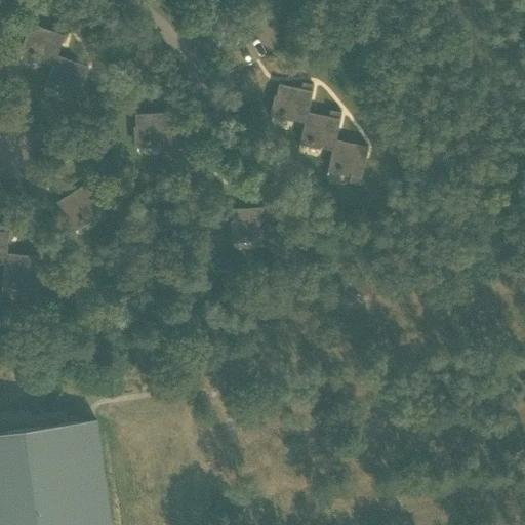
[(56,56),(66,31),(55,27),(53,33),(32,26),(19,61),(21,61),(23,52),(31,55),(31,56),(34,57),(34,56),(43,59),(42,63),(52,67),(56,56)]
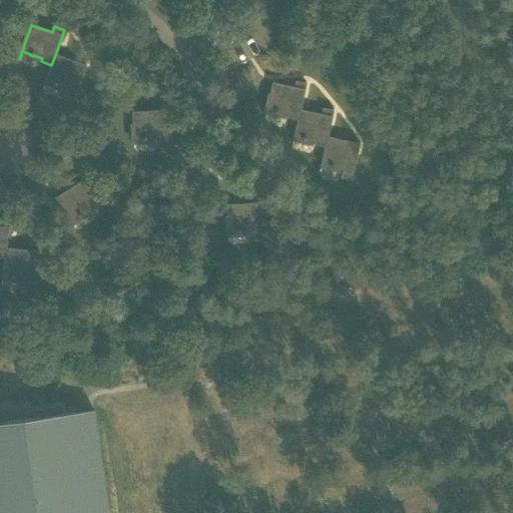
[(86,66),(55,55),(51,65),(42,89),(43,89),(46,82),(53,84),(53,86),(56,87),(57,85),(66,89),(63,97),(73,101),(86,66)]
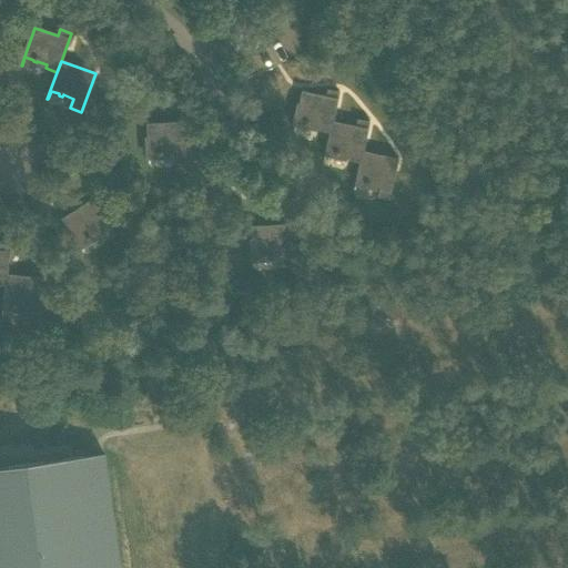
[(332,122),(333,123),(338,93),(327,91),(325,98),(302,92),(293,132),(294,132),(296,123),(305,125),(304,127),(308,128),(308,125),(318,128),(318,131),(330,133),(332,122)]
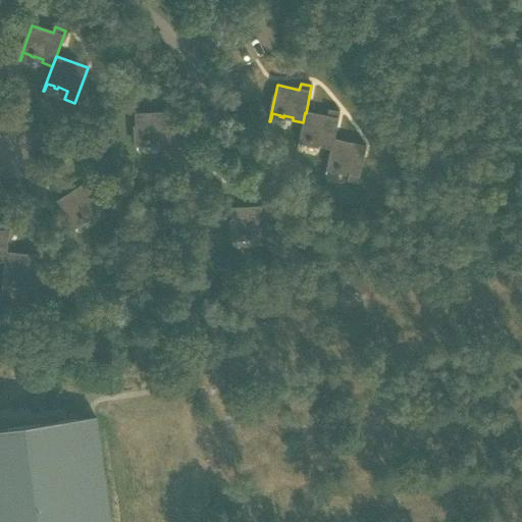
[(320,148),(330,150),(332,140),(333,140),(338,113),(328,111),(326,117),(306,113),(305,112),(303,122),(297,148),(298,149),(300,141),(308,143),(307,144),(311,145),(311,143),(321,145),(320,148)]
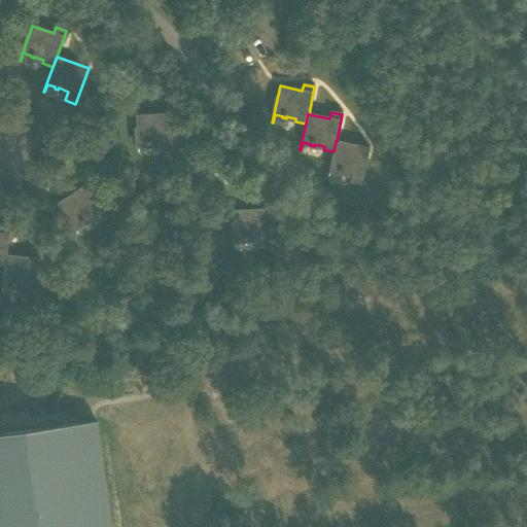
[(136,116),(137,153),(138,153),(138,145),(146,144),(146,146),(149,145),(149,144),(160,143),(161,153),(172,152),(170,114),(136,116)]
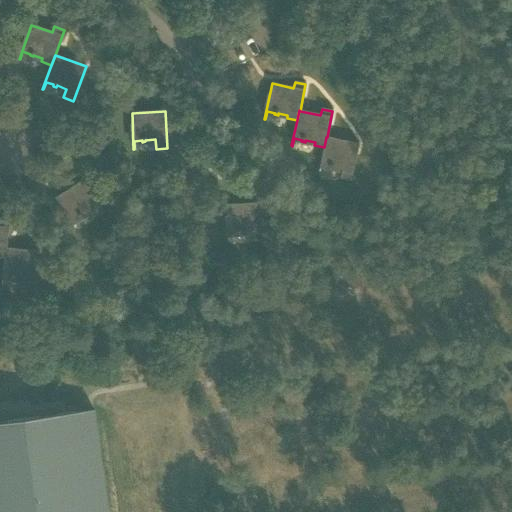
[(324,147),(318,172),(319,173),(321,165),(329,167),(329,168),(332,169),(332,167),(342,169),(340,178),(351,181),(358,144),(327,137),(326,137),(324,147)]
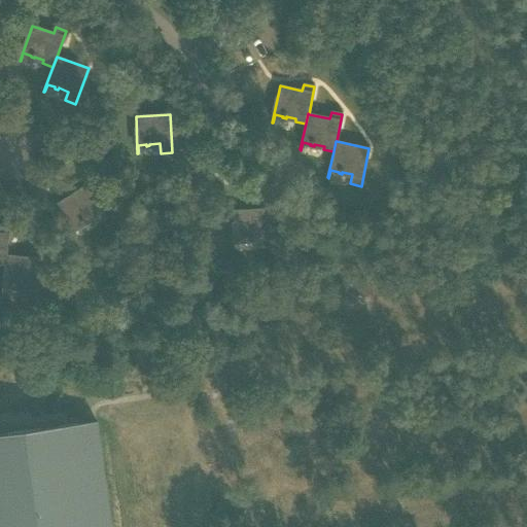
[(85,186),(57,205),(77,236),(77,235),(73,229),(80,223),(81,224),(83,222),(83,221),(92,216),(97,224),(106,218),(85,186)]
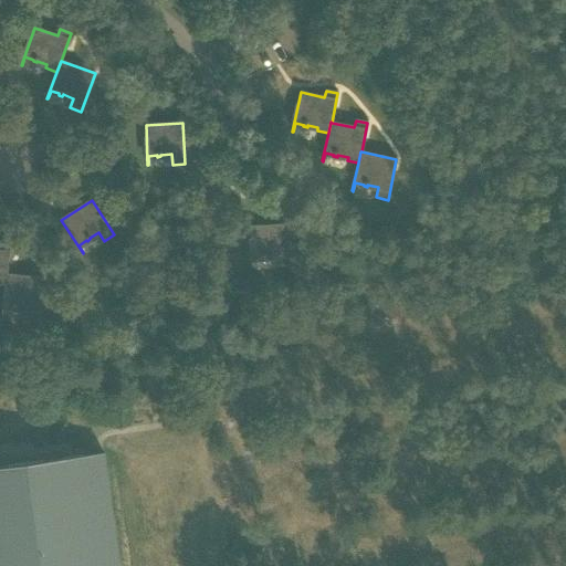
[(286,224),(250,227),(252,266),(253,266),(252,258),(261,258),(261,259),(265,259),(265,258),(276,257),(276,266),(289,266),(286,224)]
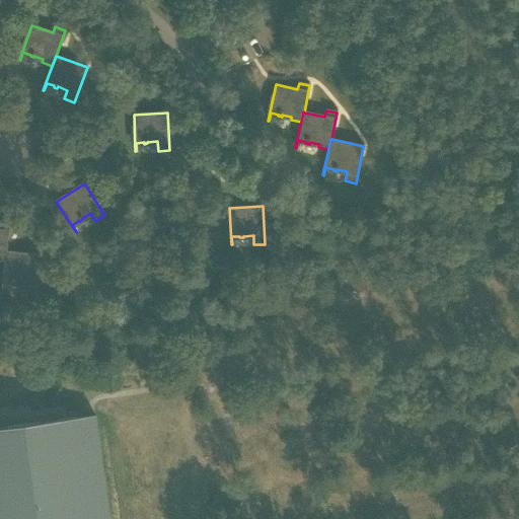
[(5,251),(6,251),(8,225),(0,223),(0,262),(4,262),(4,263),(5,251)]
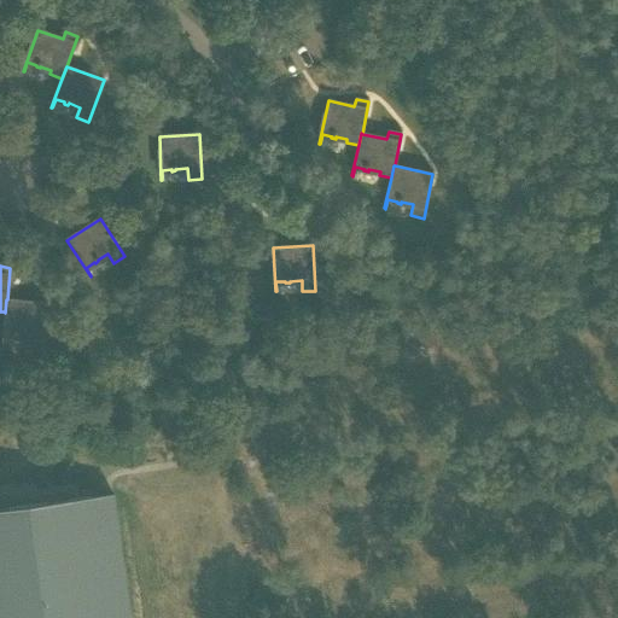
[(46,304),(7,299),(6,299),(5,313),(5,312),(1,343),(3,343),(4,333),(13,334),(13,337),(17,337),(17,336),(29,337),(28,348),(41,349),(46,304)]
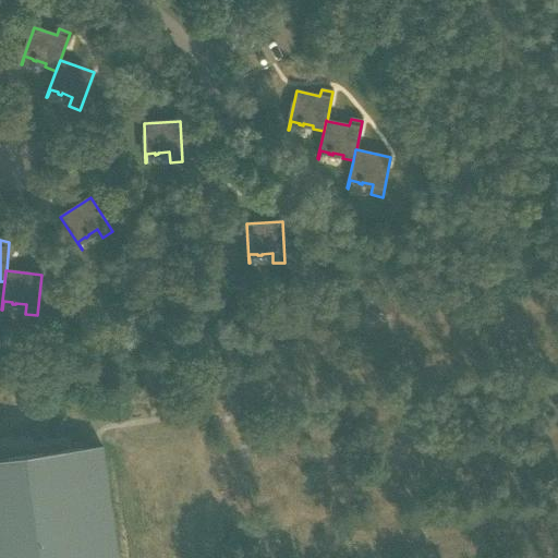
[(0,557),(117,557),(102,447),(0,460),(0,557)]
